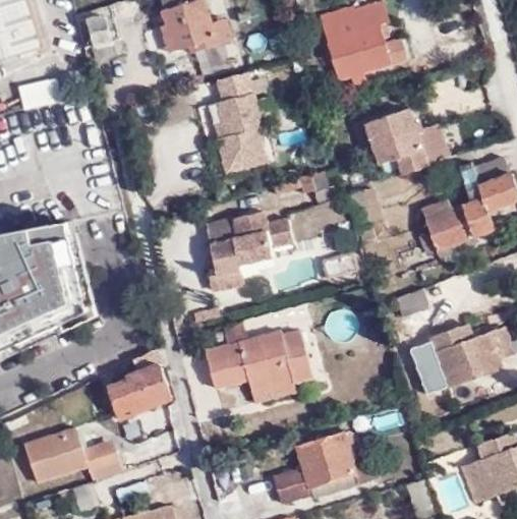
[(0,58),(43,45),(29,0),(0,0),(0,58)]
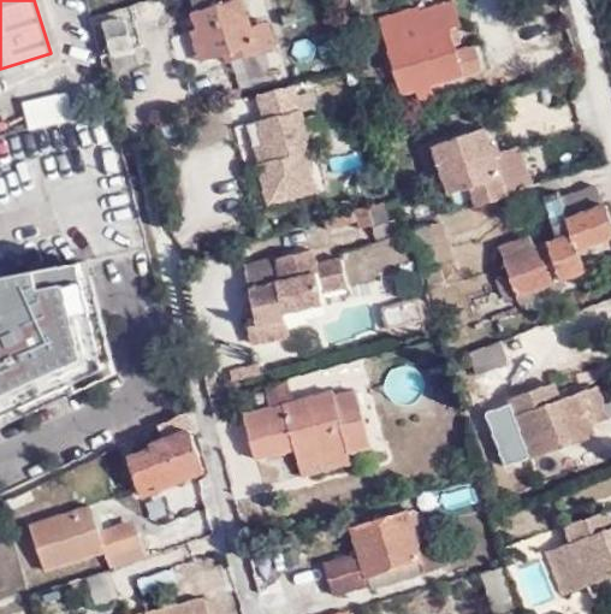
[(250,24),(242,0),(193,0),(195,9),(190,11),(205,58),(235,48),(237,57),(277,46),(268,18),(250,24)]
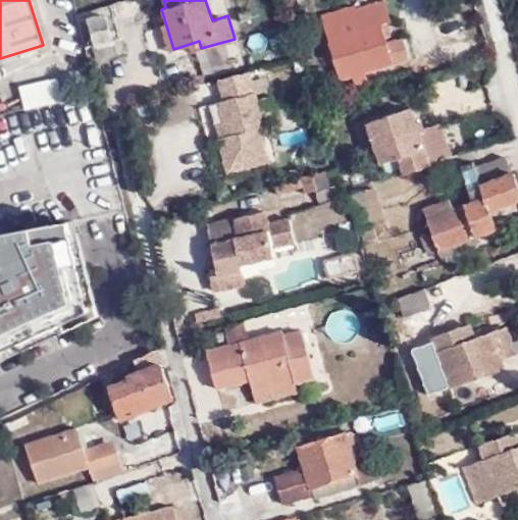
[(337,79),(391,63),(384,39),(380,22),(390,20),(384,0),(372,0),(353,5),(352,2),(318,11),(325,38),(337,79)]
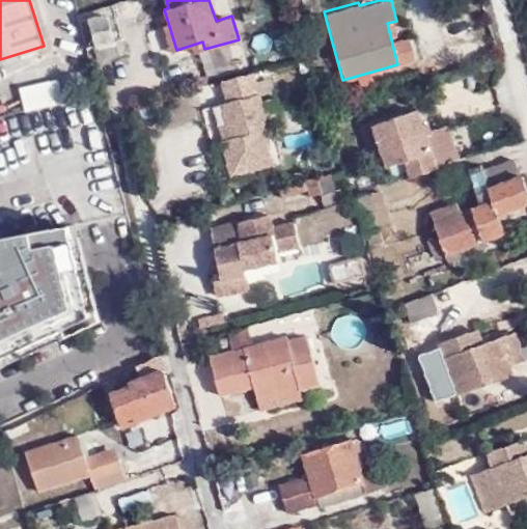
[(98,59),(122,54),(119,39),(112,39),(106,15),(90,18),(98,59)]
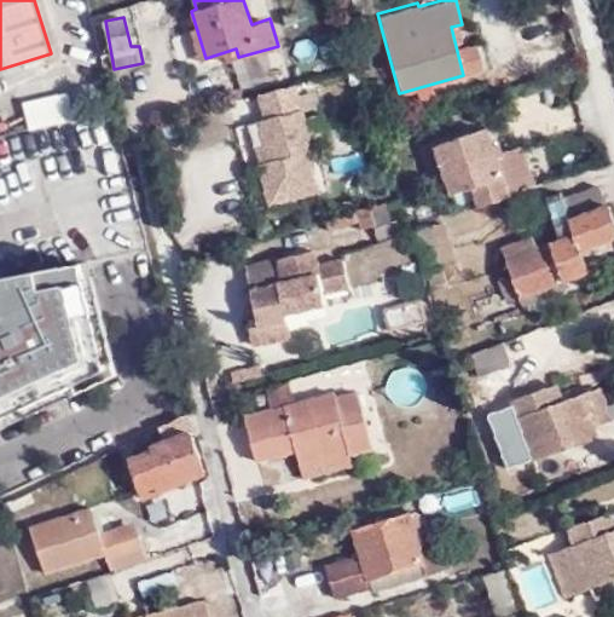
[(475,41),(456,46),(463,75),(484,69),(475,41)]
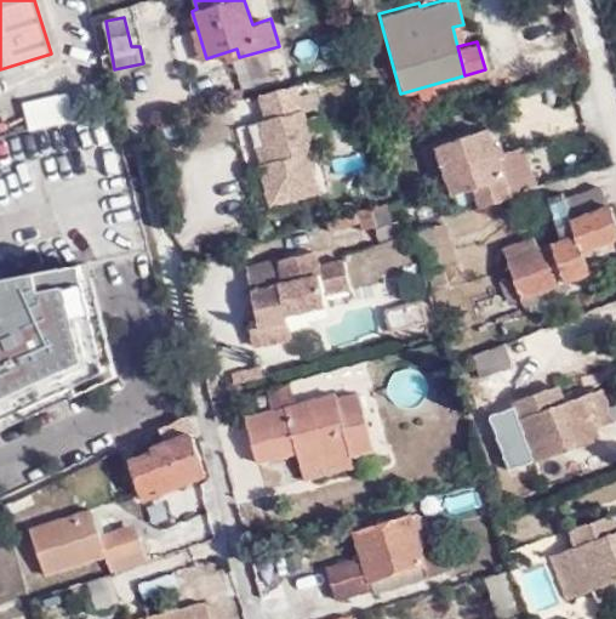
[(292,79),(254,91),(260,113),(252,115),(260,140),(252,142),(256,158),(252,159),(264,200),(315,187),(304,148),(311,146),(292,79)]
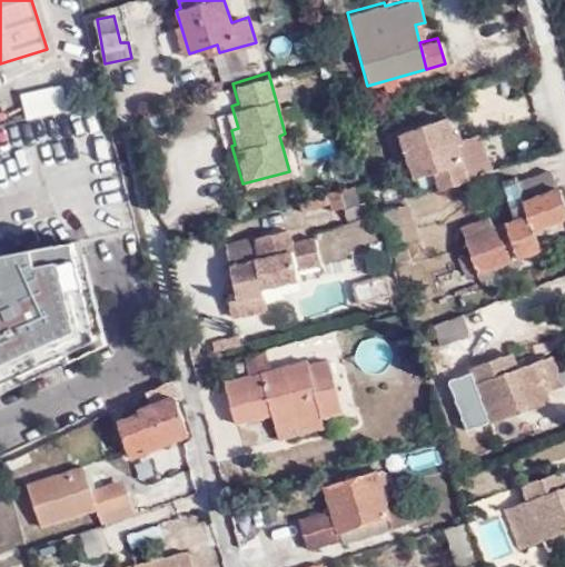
[(17,92),(25,116),(63,105),(57,80),(17,92)]
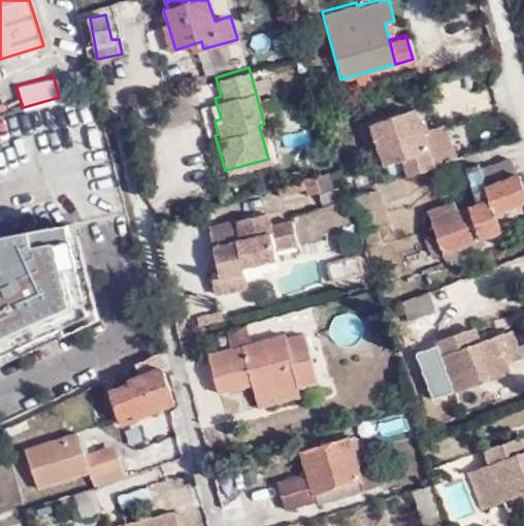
[(420,132),(413,109),(368,125),(382,166),(399,160),(402,172),(454,158),(443,125),(420,132)]
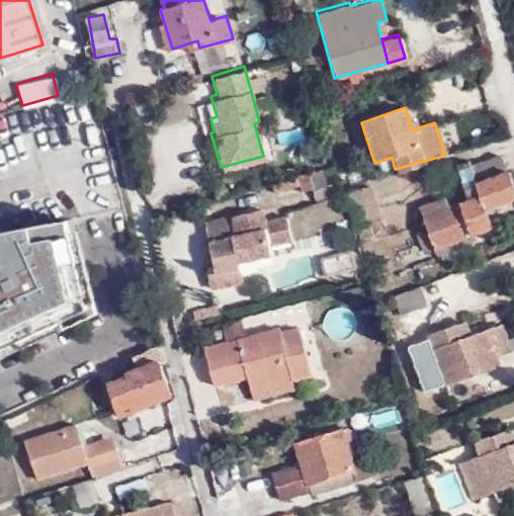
[(500,156),(469,165),(476,182),(494,176),(507,171),(500,156)]
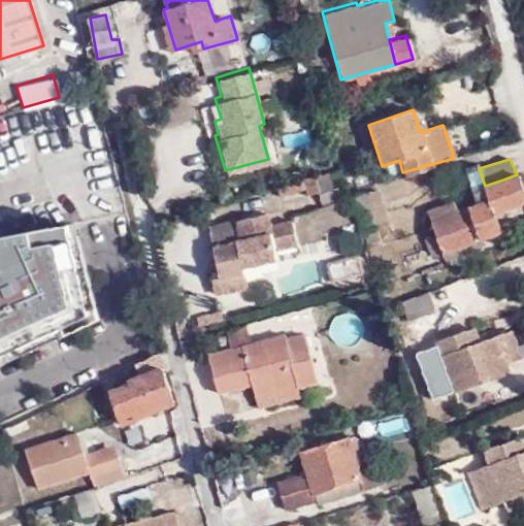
[(493,212),(523,201),(523,194),(517,174),(503,179),(485,186),(479,168),(477,165),(457,171),(459,177),(465,175),(477,206),(456,214),(453,201),(426,211),(440,254),(499,231),(493,212)]
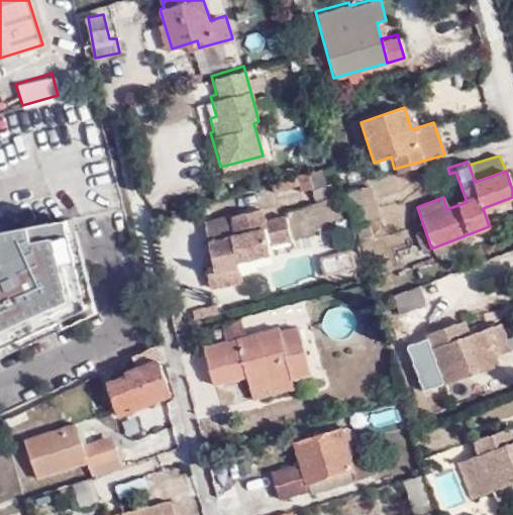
[(323,179),(321,170),(295,176),(299,192),(313,188),(311,182),(323,179)]
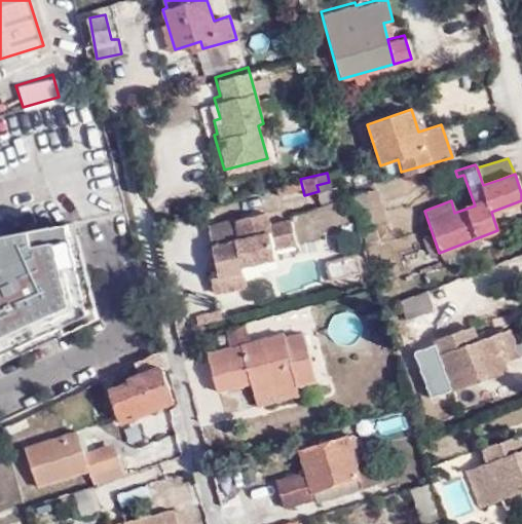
[(388,234),(375,188),(351,195),(375,273),(383,270),(375,239),(388,234)]
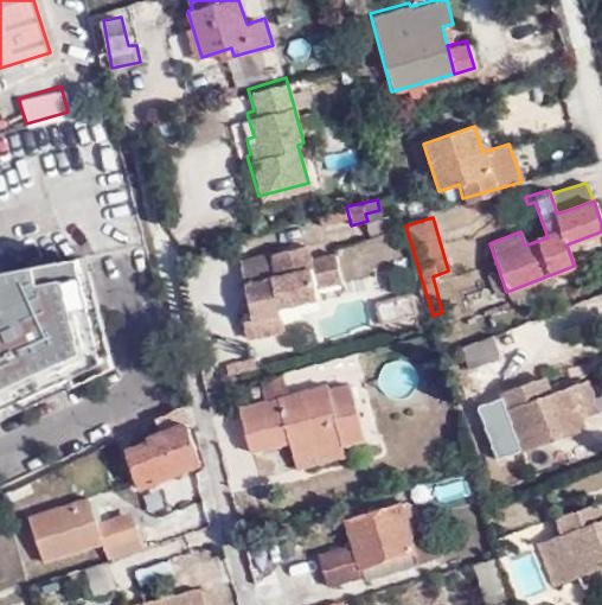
[(303,246),(239,260),(251,317),(243,319),(249,338),(285,331),(283,326),(321,317),(314,286),(327,282),(322,263),(308,267),(303,246)]
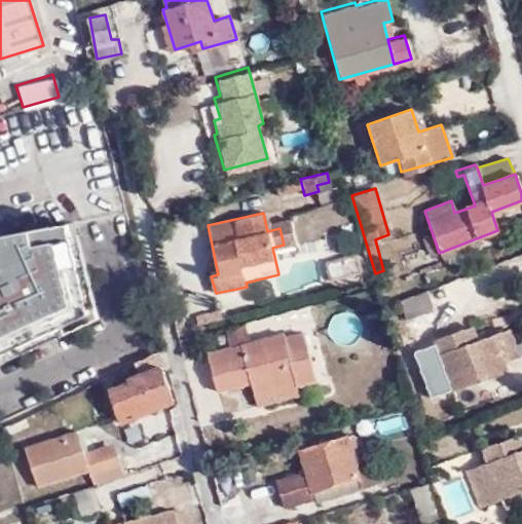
[(0,357),(30,343),(24,328),(38,322),(60,330),(88,316),(64,227),(0,237),(0,285),(1,289),(0,289),(0,357)]
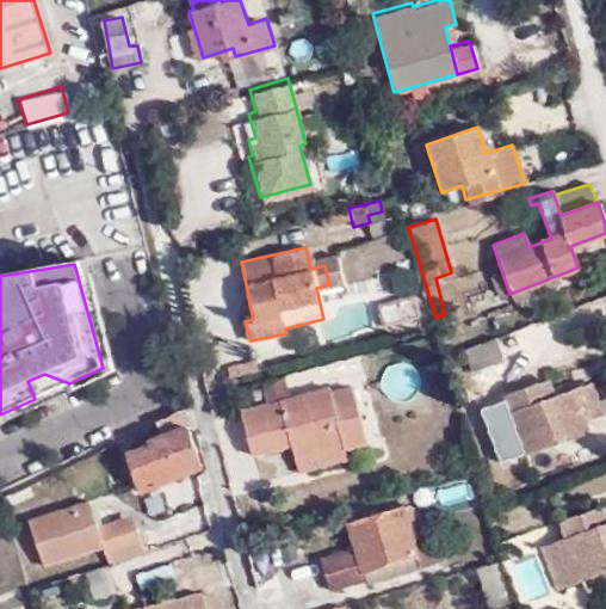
[(415,297),(382,303),(387,324),(419,318),(415,297)]
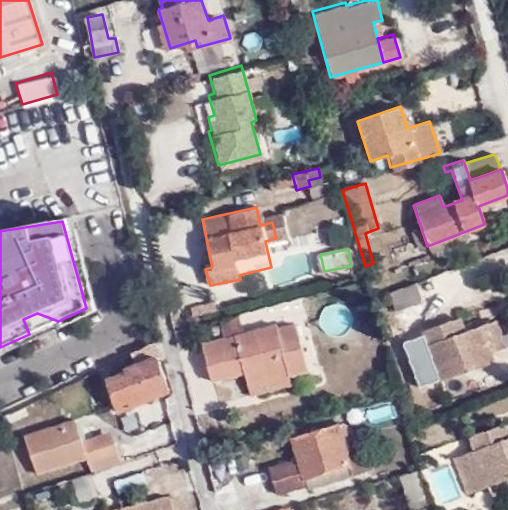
[(421,302),(415,282),(388,292),(394,312),(421,302)]
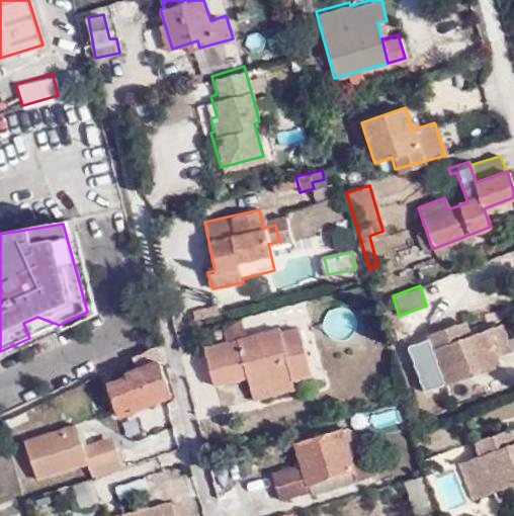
[(23,323),(29,338),(38,334),(59,325),(37,317),(23,323)]
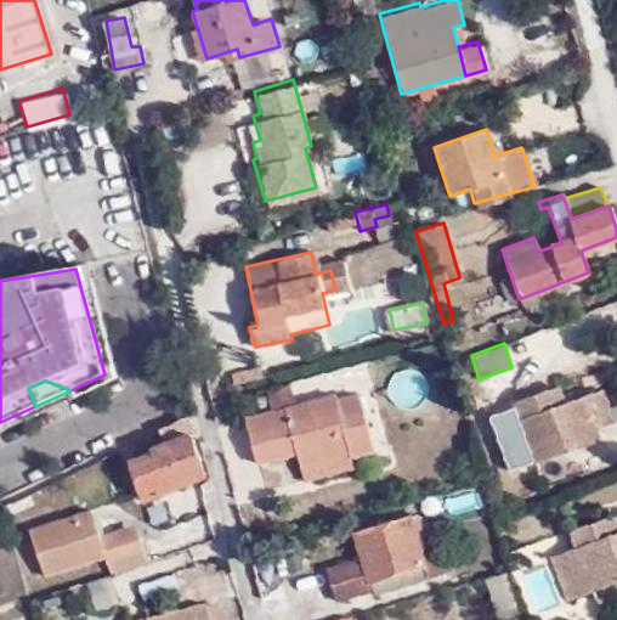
[(266,389),(271,411),(294,405),(290,384),(266,389)]
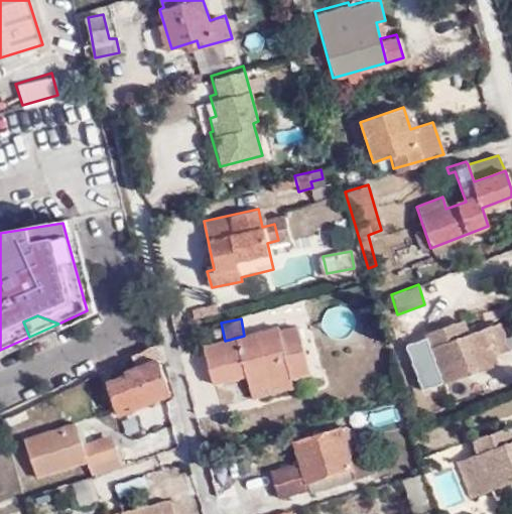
[(423,335),(429,350),(469,336),(463,320),(423,335)]
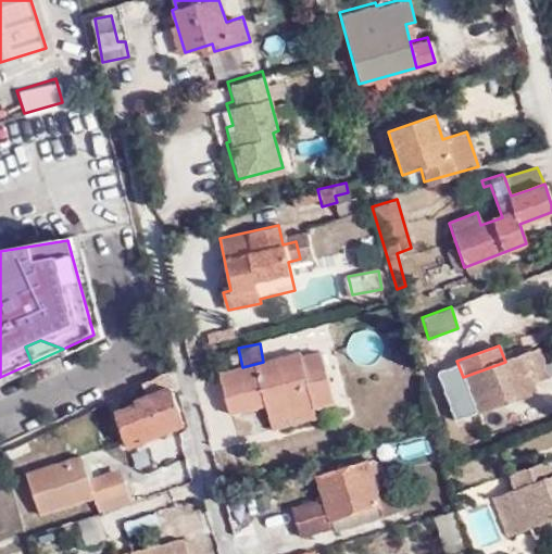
[(263,362),(242,367),(220,373),(229,413),(264,403),(267,416),(312,403),(313,407),(334,401),(321,350),(301,355),(300,352),(263,362)]
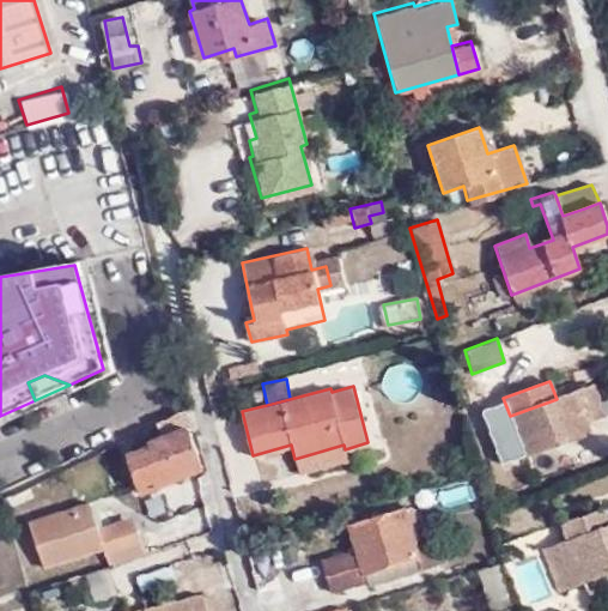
[(587,423),(602,417),(591,387),(557,399),(510,416),(524,457),(589,434),(587,423)]
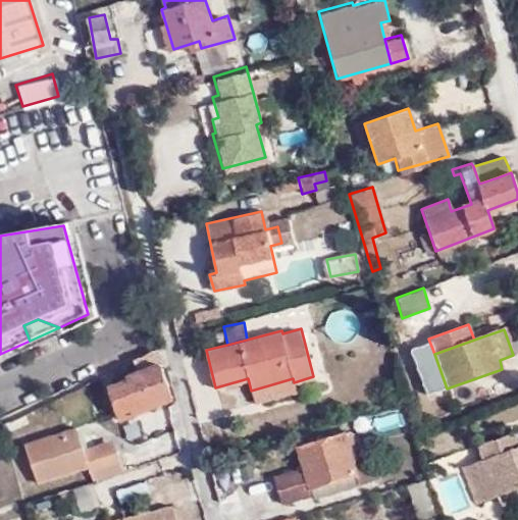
[(116,413),(170,392),(159,364),(124,377),(126,380),(106,390),(116,413)]
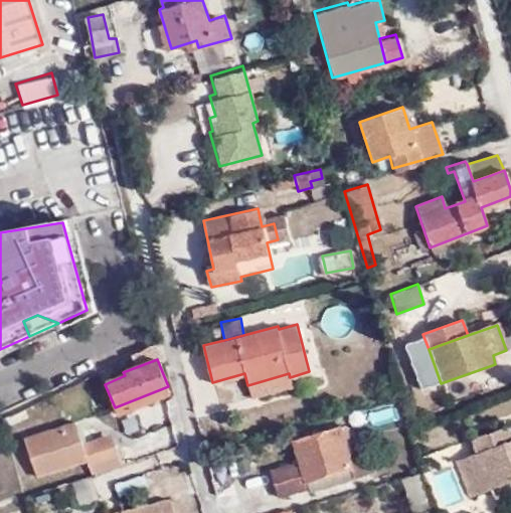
[(292,386),(290,377),(289,373),(247,385),(250,397),(292,386)]
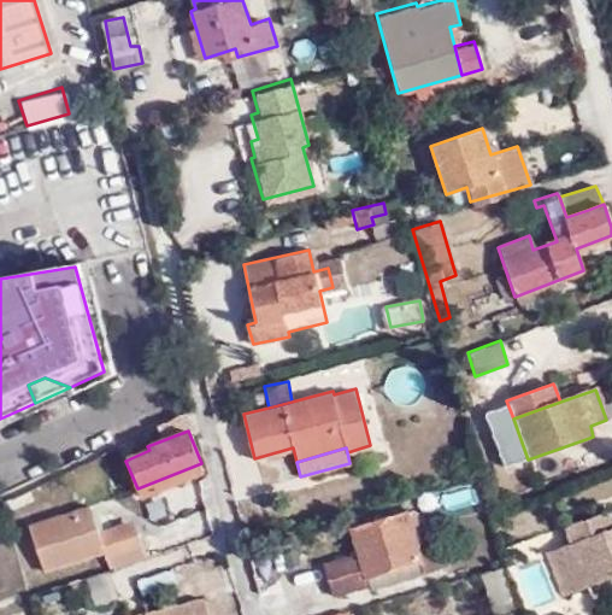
[(107,562),(146,551),(139,527),(101,537),(90,497),(30,514),(43,563),(103,546),(107,562)]
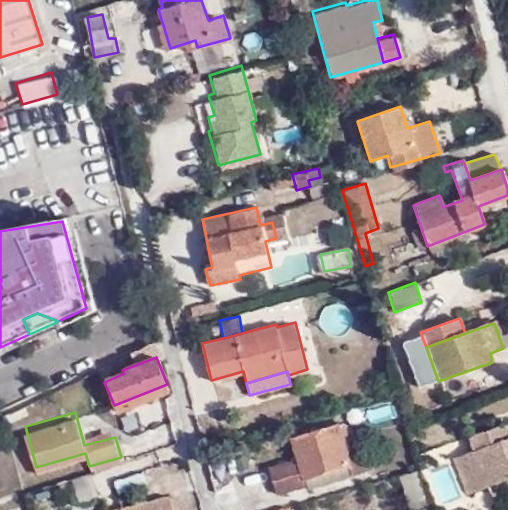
[(474,450),(486,487),(507,479),(507,422),(470,436),(474,450)]
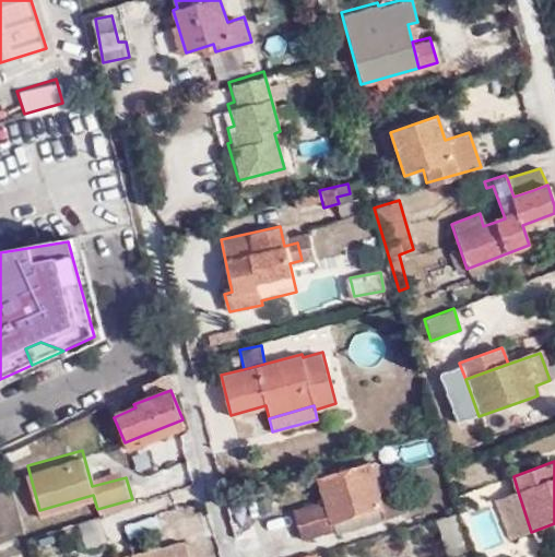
[(338,533),(404,512),(394,478),(379,483),(373,462),(321,480),(328,501),(299,511),(309,540),(337,531),(338,533)]
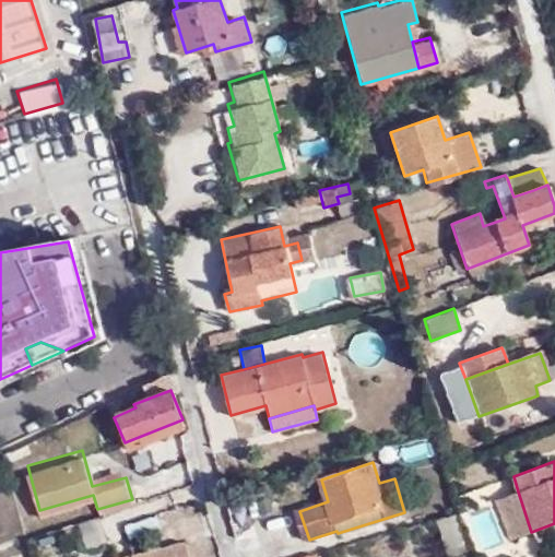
[(507,541),(531,532),(518,492),(492,501),(507,541)]
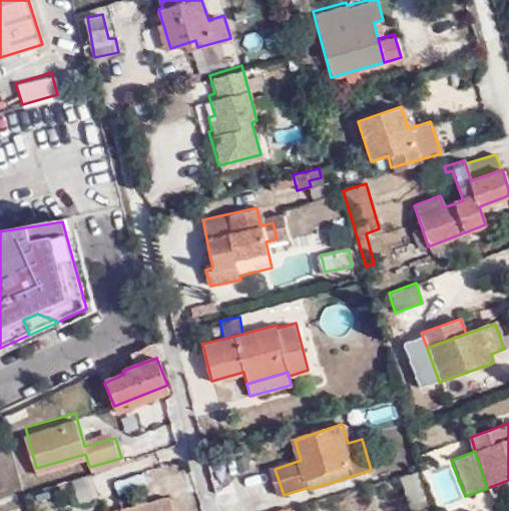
[(445,463),(426,471),(437,501),(457,493),(445,463)]
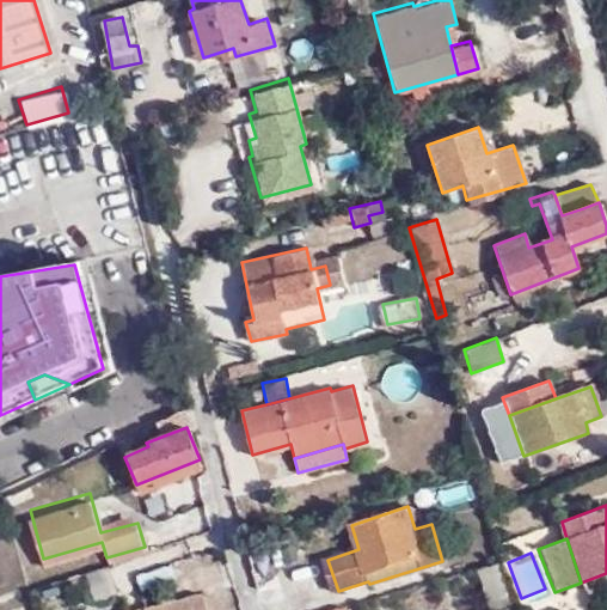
[(512,609),(506,584),(504,584),(490,587),(496,609),(512,609)]
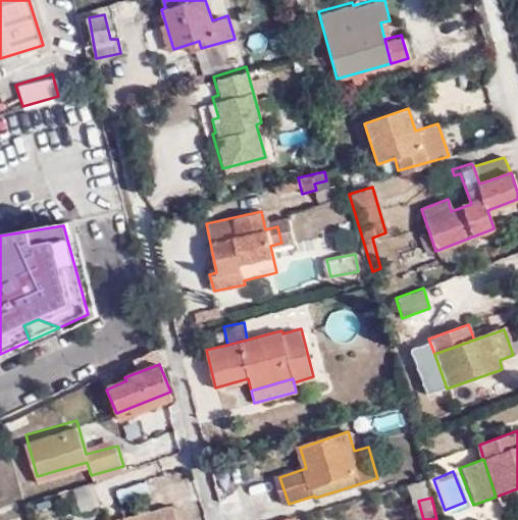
[(176,519),(172,505),(123,517),(123,519),(176,519)]
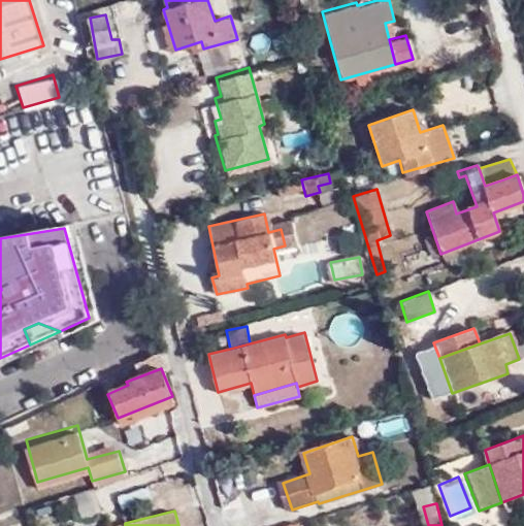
[(487,525),(485,517),(457,525),(487,525)]
